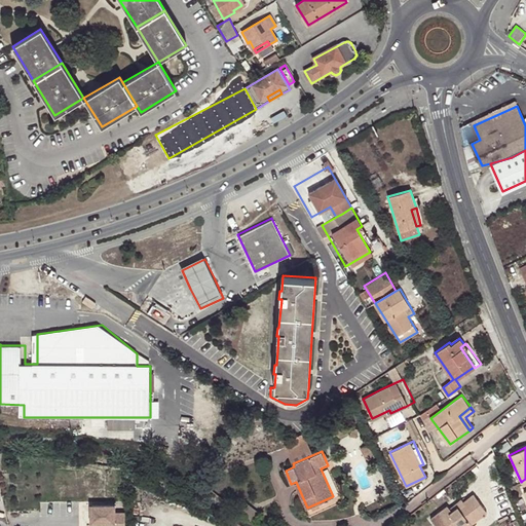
[(209,474),(196,478),(208,486),(212,484),(209,474)]
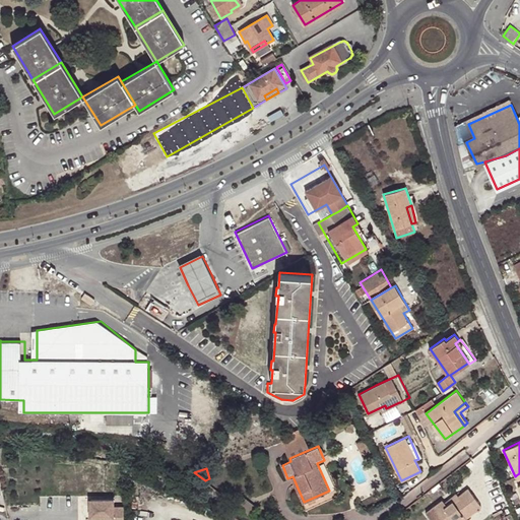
[(468,489),(459,497),(447,506),(445,503),(443,500),(427,513),(432,519),(459,519),(464,516),(466,519),(481,506),(468,489)]
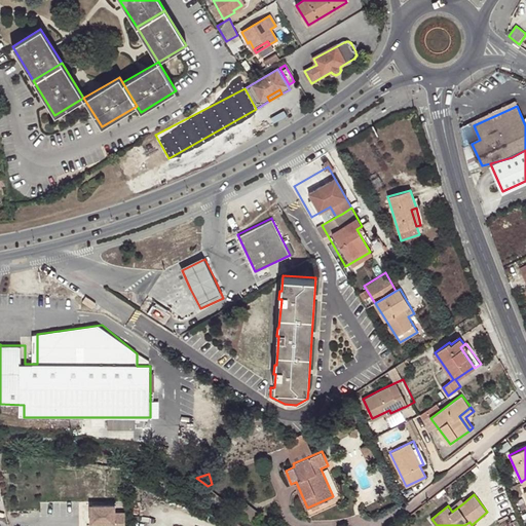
[(452,512),(464,502),(461,499),(450,509),(452,512)]
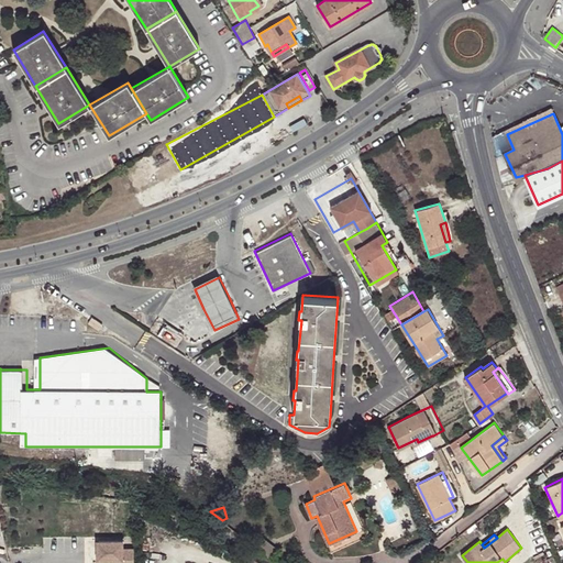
[(278,548),(263,536),(256,547),(271,558),(278,548)]
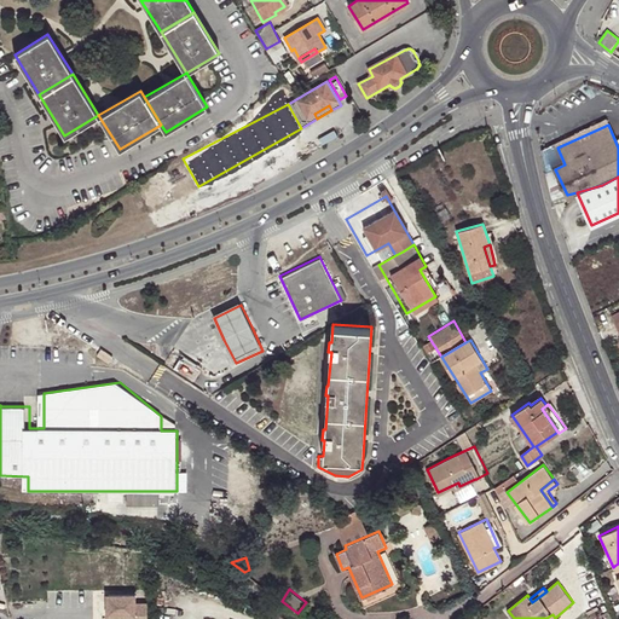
[(150,618),(151,603),(139,603),(139,594),(110,595),(110,615),(123,615),(138,615),(138,618),(150,618)]
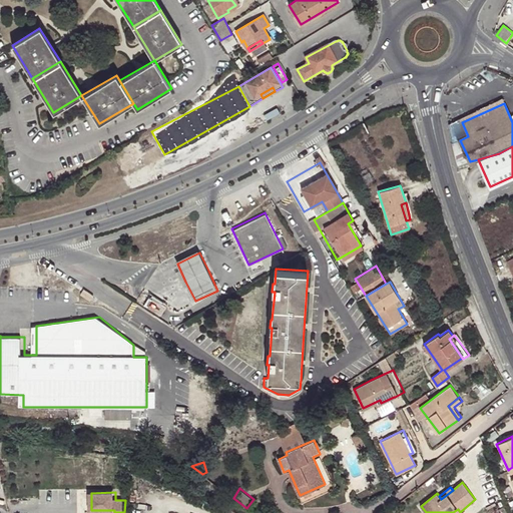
All buildings are outlined.
